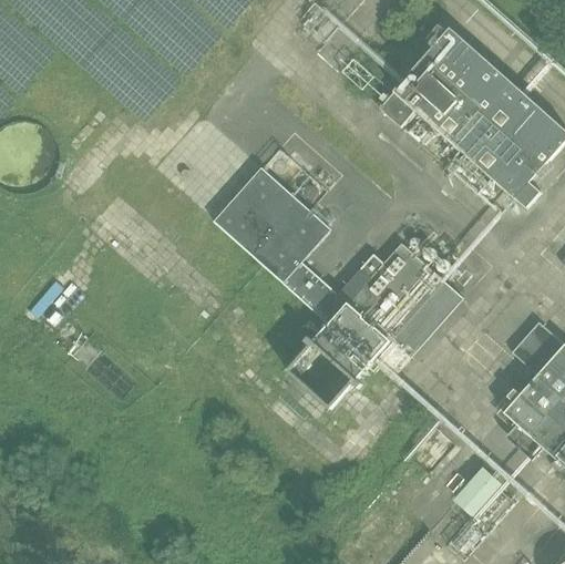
[(415,109),(454,143),(515,197),(525,185),(530,188),(552,164),(547,161),(564,140),(564,129),(450,27),(379,108),(400,126),(415,109)]
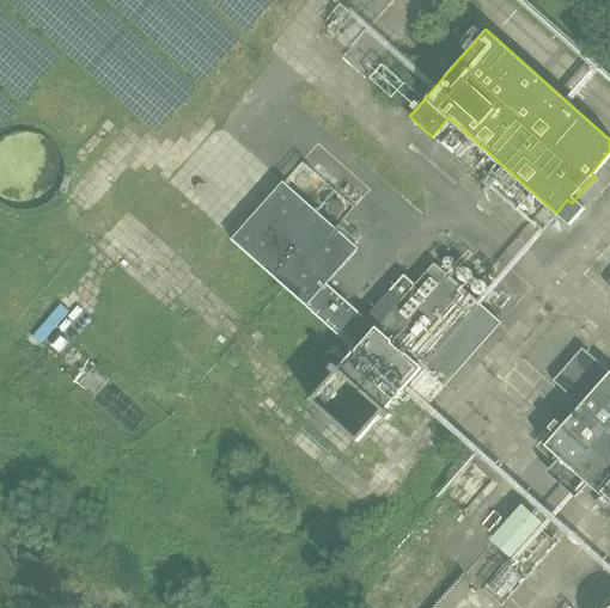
[(281,178),(230,237),(305,304),(354,348),(351,352),(336,369),(382,410),(401,391),(422,407),(432,397),(434,393),(443,384),(499,320),(479,300),(433,262),(433,260),(429,264),(414,282),(403,272),(364,317),(324,282),(357,245),(281,178)]
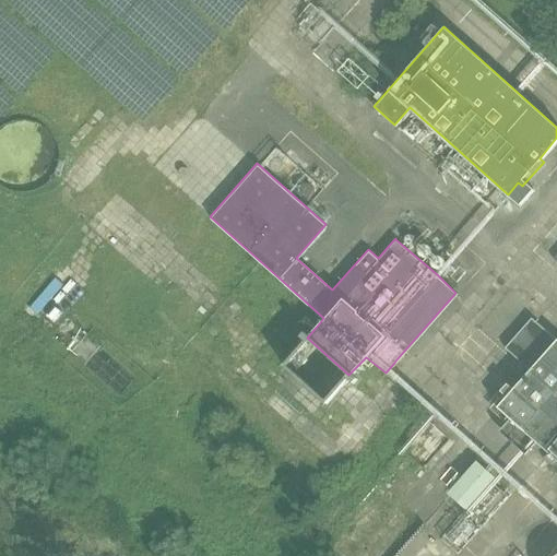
[(296,304),(271,327),(284,341),(309,319),(296,304)]
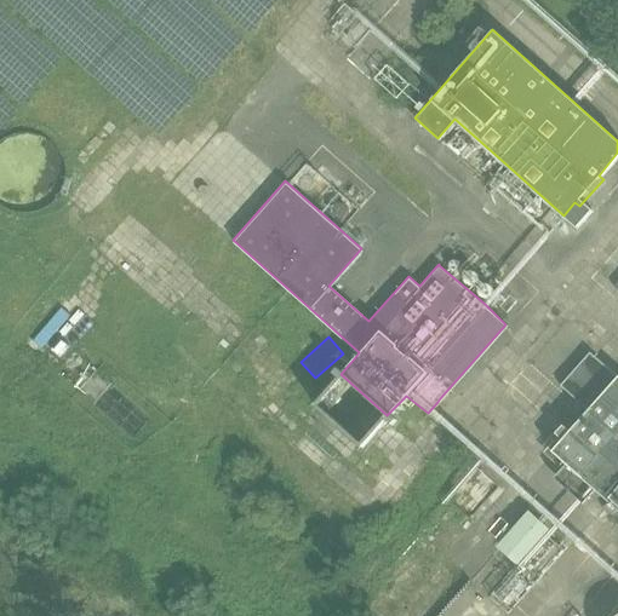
[(617,376),(614,374),(588,350),(559,384),(572,396),(566,403),(579,416),(568,430),(561,422),(554,431),(561,437),(551,449),(565,461),(551,476),(581,501),(584,498),(594,488),(605,499),(601,505),(617,519),(617,376)]
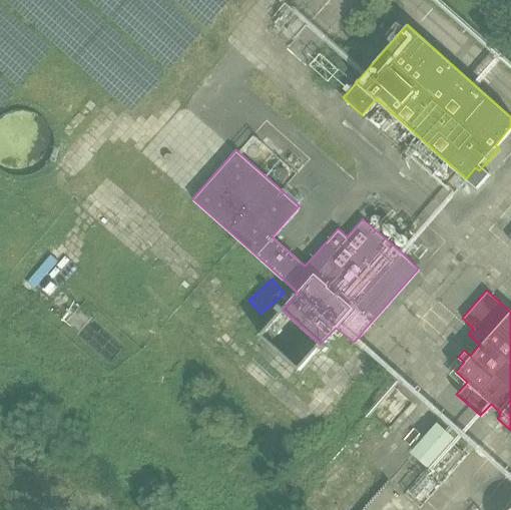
[(65,315),(83,333),(97,319),(80,301),(65,315)]
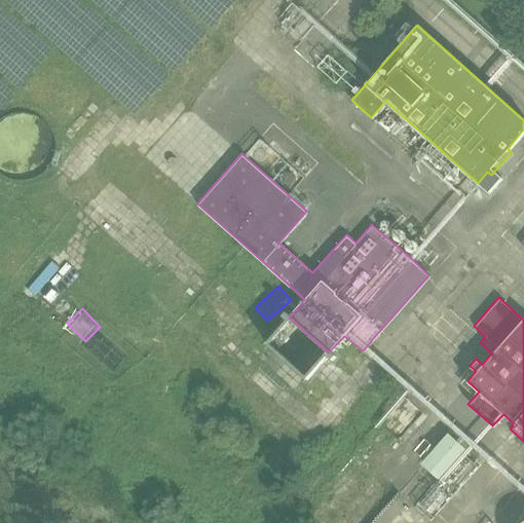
[(419,462),(438,479),(465,448),(447,432),(419,462)]
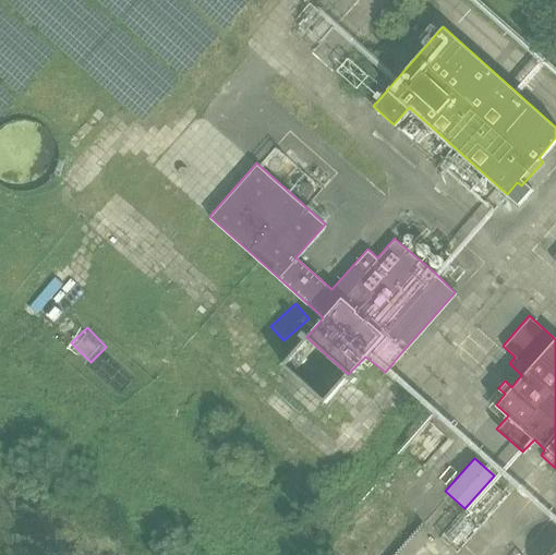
[(433,554),(438,547),(411,529),(391,554),(433,554)]
